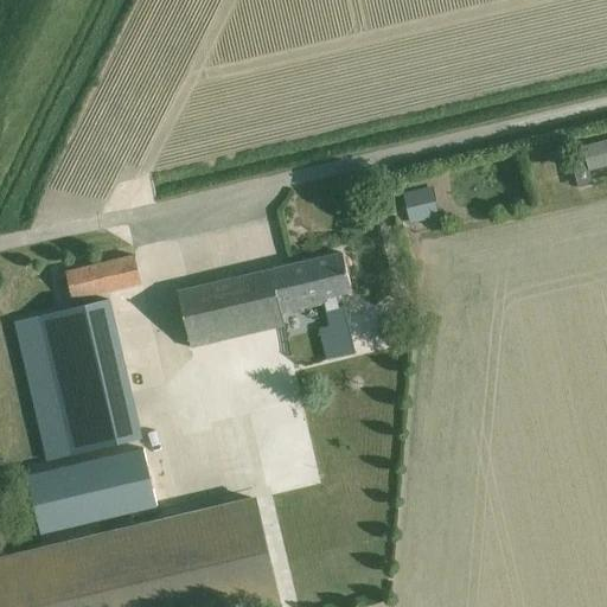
[(585,155),(569,160),(577,189),(593,184),(589,171),(606,165),(606,140),(582,148),(585,155)]
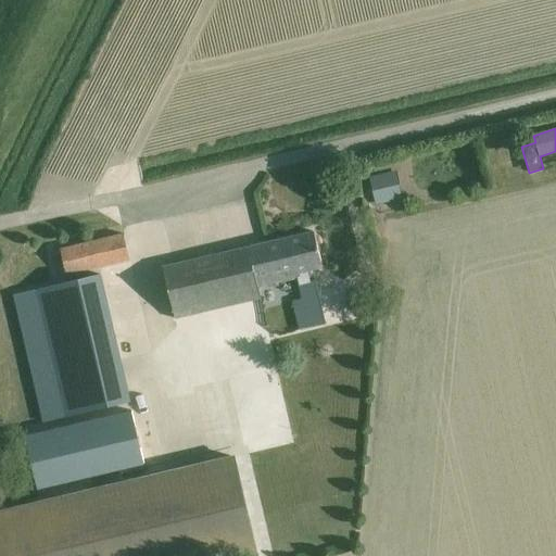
[(401,158),(375,162),(376,173),(403,169),(401,158)]
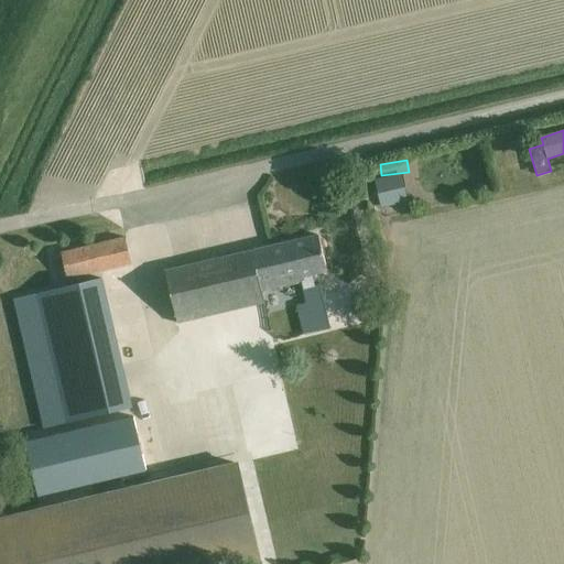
[(400,176),(376,182),(382,207),(407,202),(400,176)]
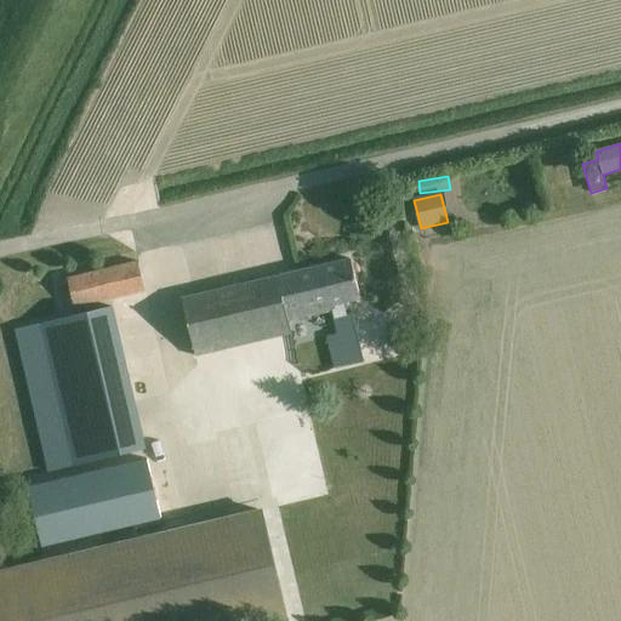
[(334,368),(364,360),(352,313),(346,314),(343,303),(360,298),(351,260),(182,298),(195,355),(291,332),(289,320),(332,311),(337,334),(328,337),(334,368)]
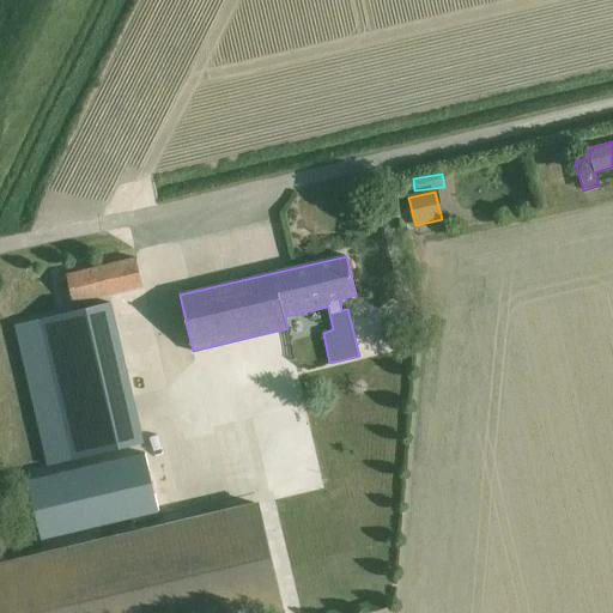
[(73,303),(144,286),(137,259),(66,275),(73,303)]
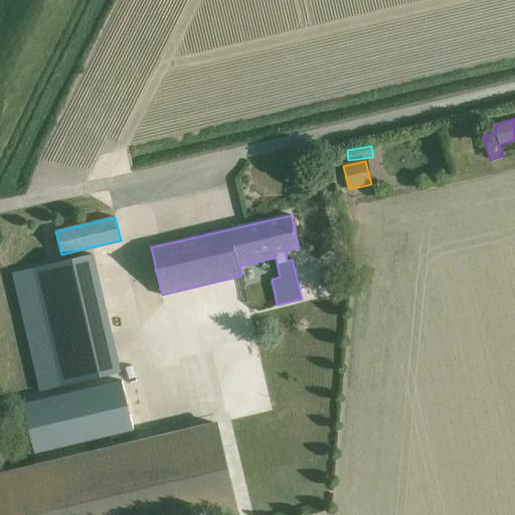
[(41,391),(120,372),(93,254),(33,269),(51,347),(32,351),(41,391)]
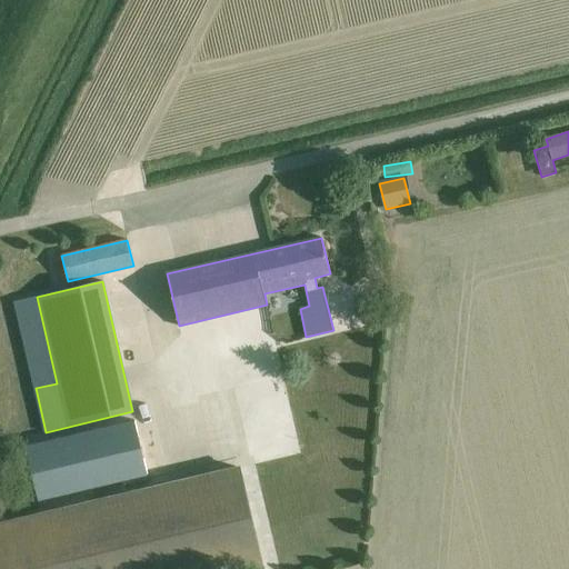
[(38,500),(148,475),(135,420),(26,446),(38,500)]
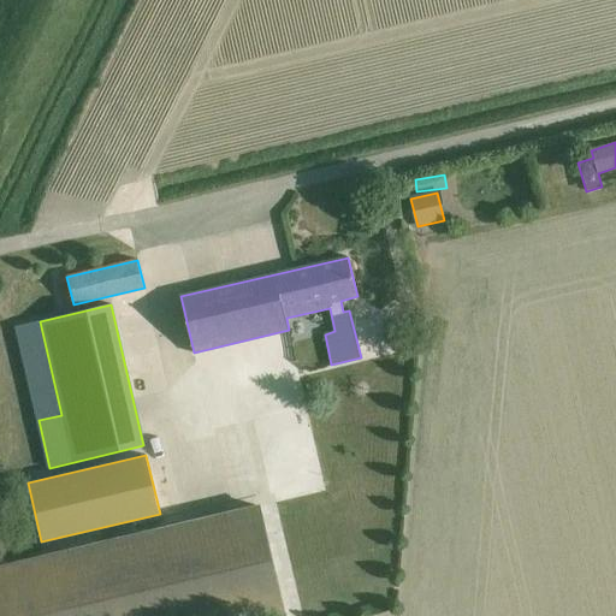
[(258,504),(0,566),(0,615),(279,615),(284,615),(258,504)]
